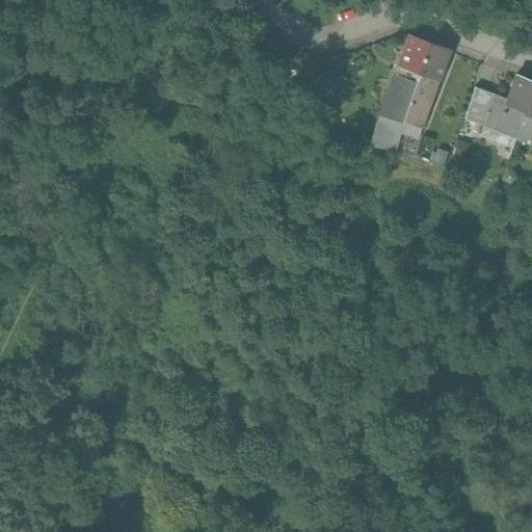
[(408,36),(398,63),(391,85),(380,116),(401,124),(402,120),(407,101),(411,86),(429,44),(408,36)]
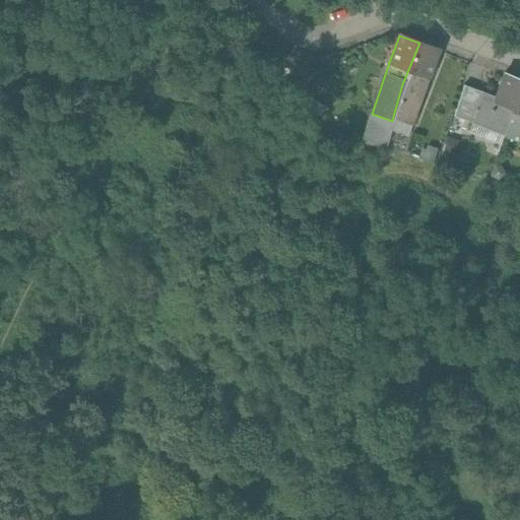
[(419,43),(402,84),(398,99),(416,105),(427,75),(429,76),(438,50),(419,43)]
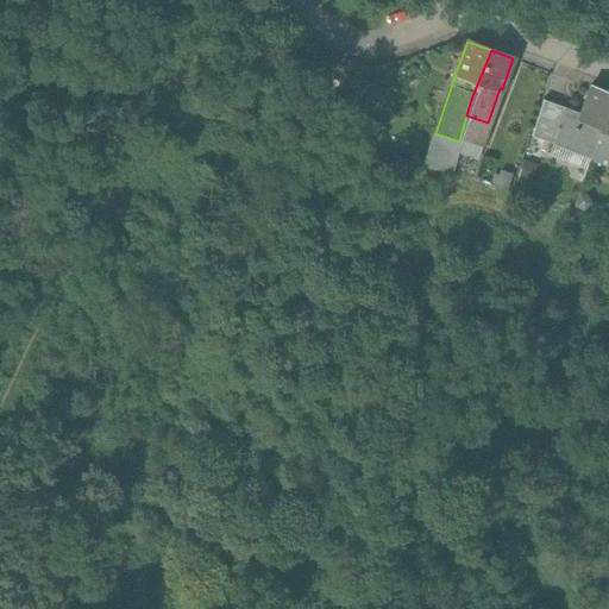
[(608,93),(590,86),(581,112),(565,106),(552,142),(590,155),(608,105),(608,93)]
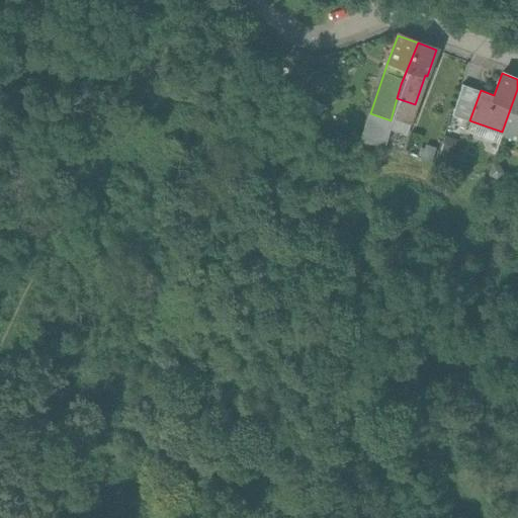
[(481,90),(461,83),(451,113),(469,120),(481,90)]
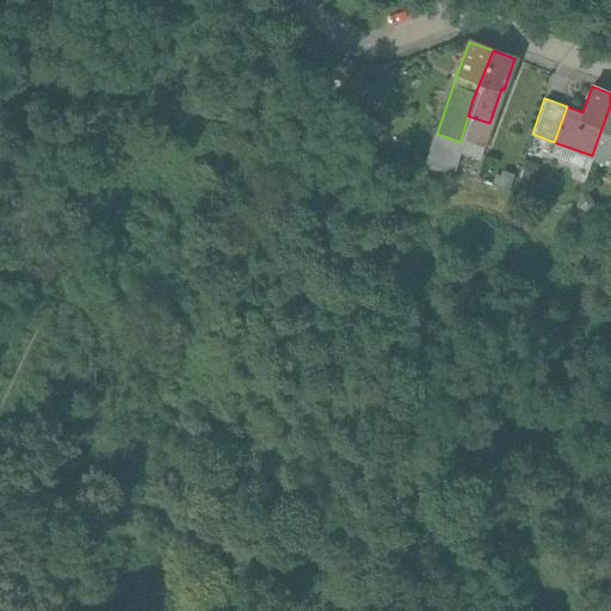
[(610,105),(592,155),(610,162),(610,105)]
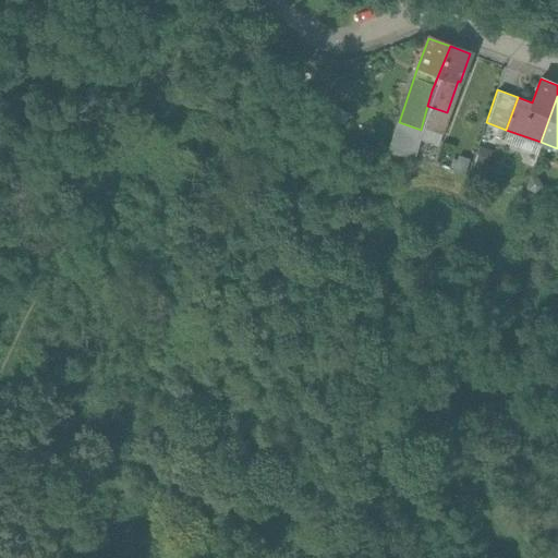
[(447,112),(427,106),(422,125),(440,132),(447,112)]
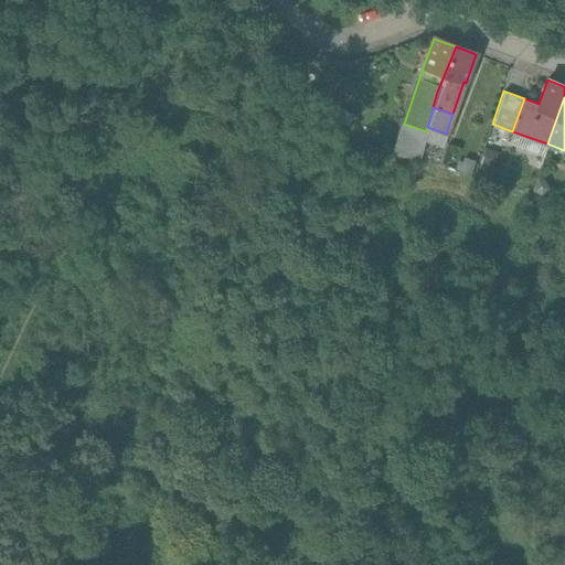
[(420,149),(397,140),(393,152),(418,158),(420,149)]
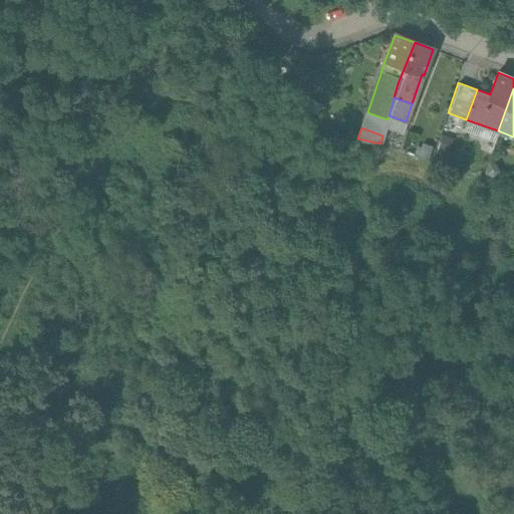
All buildings are outlined.
